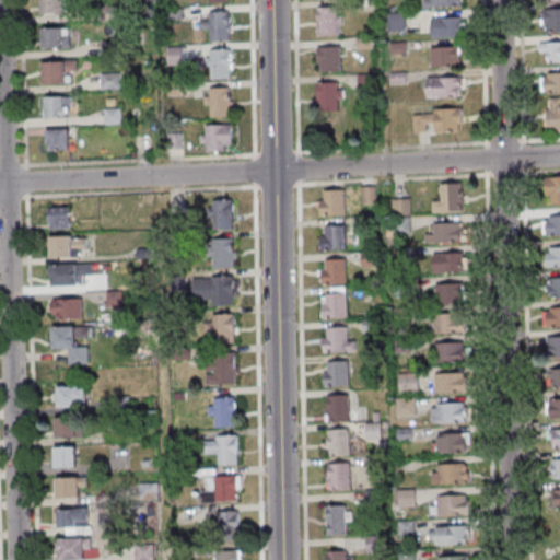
[(39,0),(71,0),(72,6),(66,6),(67,13),(62,13),(62,16),(41,18),(39,0)]
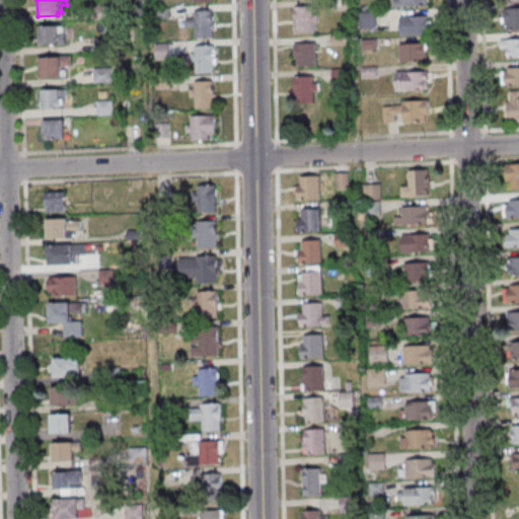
[(391,0),(391,8),(427,6),(426,0),(391,0)]
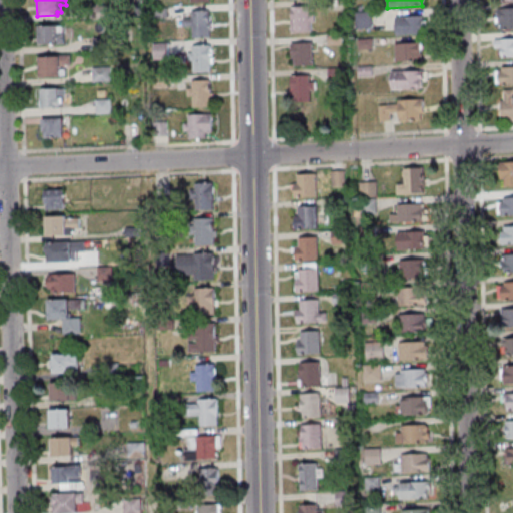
[(90,7),(104,6),(105,20),(91,20),(90,7)]
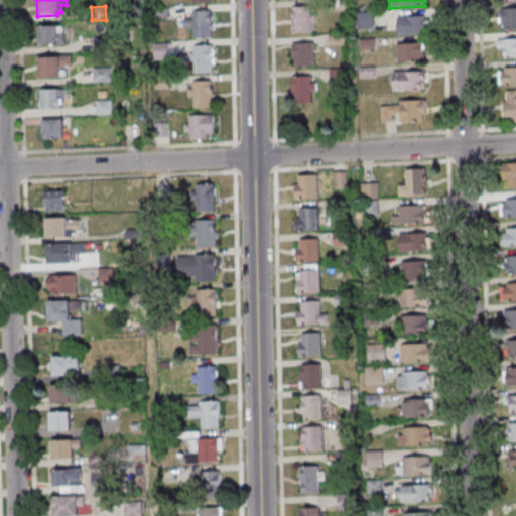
[(151,8),(167,7),(167,19),(151,19),(151,8)]
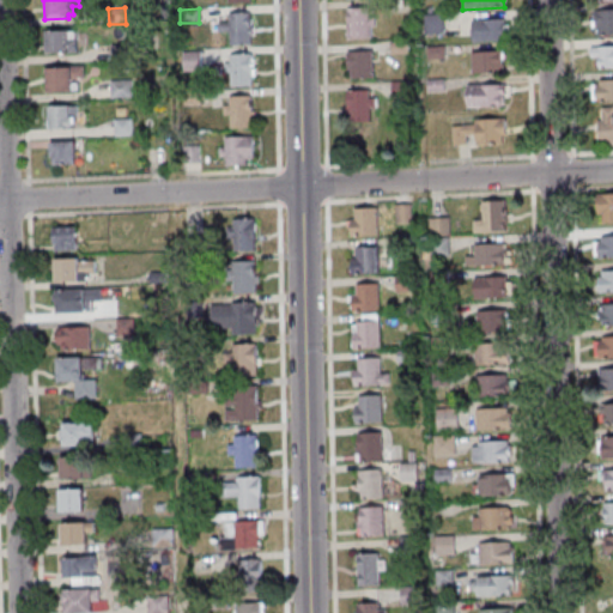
[(346,10),(368,8),(368,18),(375,18),(375,28),(370,29),(370,40),(346,41),(345,24),(346,24),(346,10)]
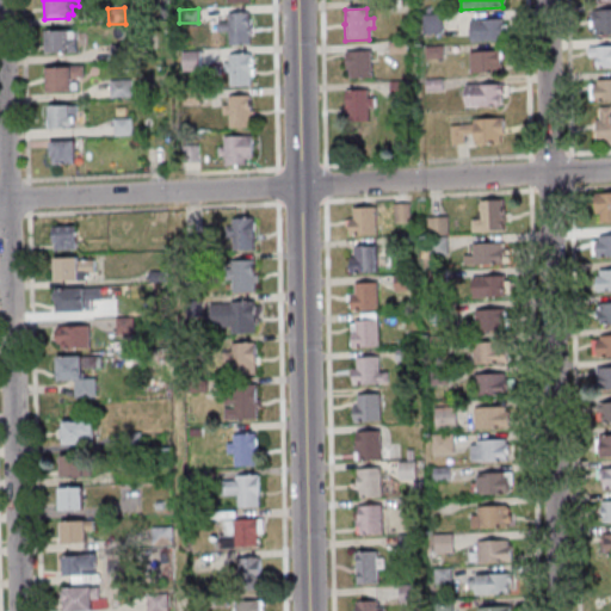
[(592,12),(610,10),(610,35),(596,36),(594,28),(592,29),(592,12)]
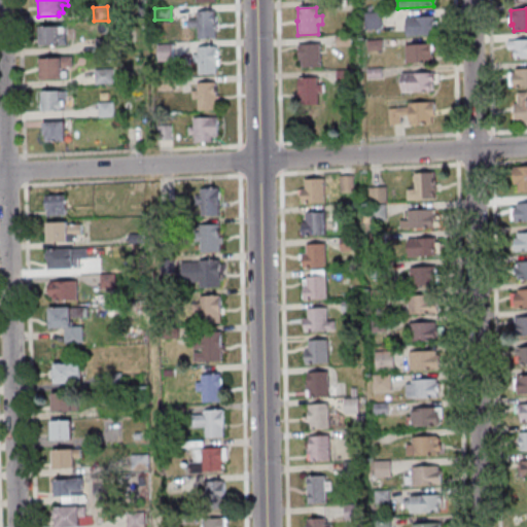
[(196,21),(196,12),(214,12),(214,24),(216,24),(216,33),(215,33),(215,40),(197,40),(196,28),(186,29),(186,21),(196,21)]
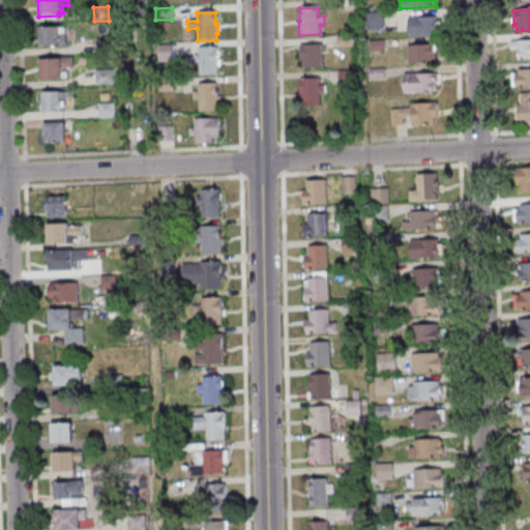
[(365,12),(382,12),(383,29),(366,30),(365,12)]
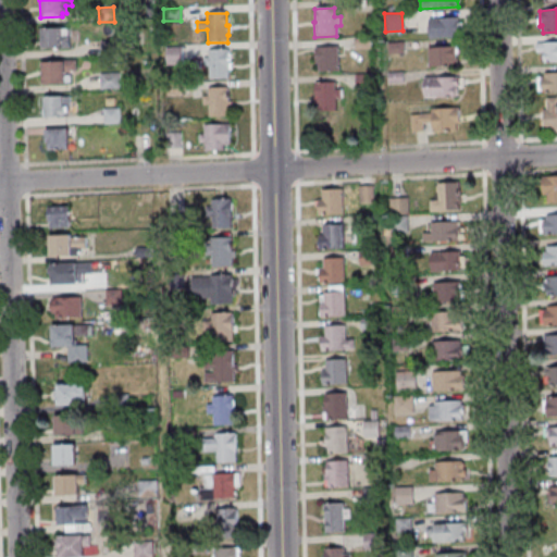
[(428,19),(457,17),(458,38),(429,39),(428,19)]
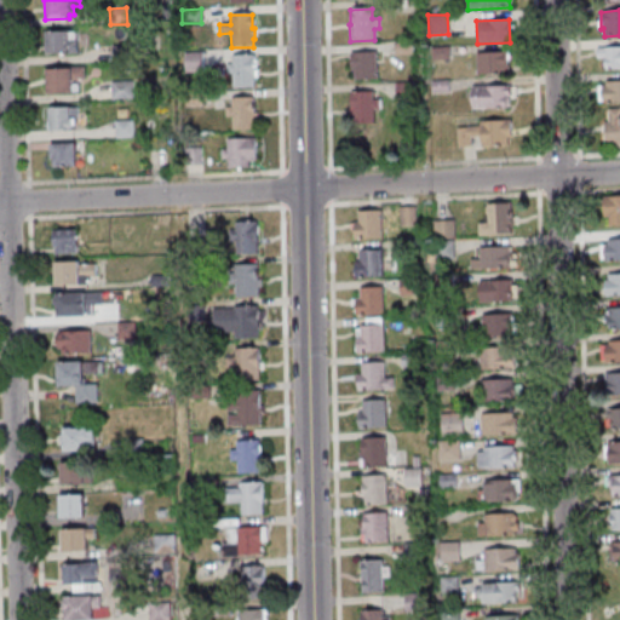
[(45,35),(76,34),(76,42),(78,42),(78,57),(46,58),(45,35)]
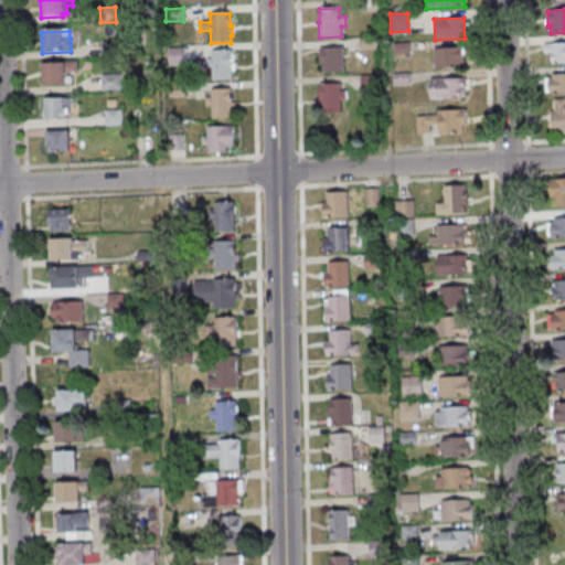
[(359,39),(360,51),(375,51),(375,39),(359,39)]
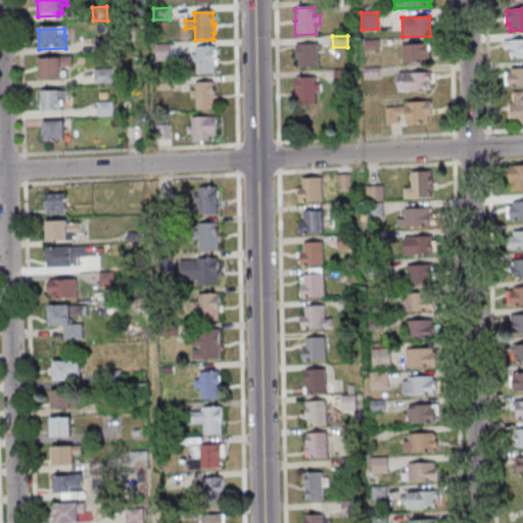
[(94,39),(94,53),(109,53),(109,39),(94,39)]
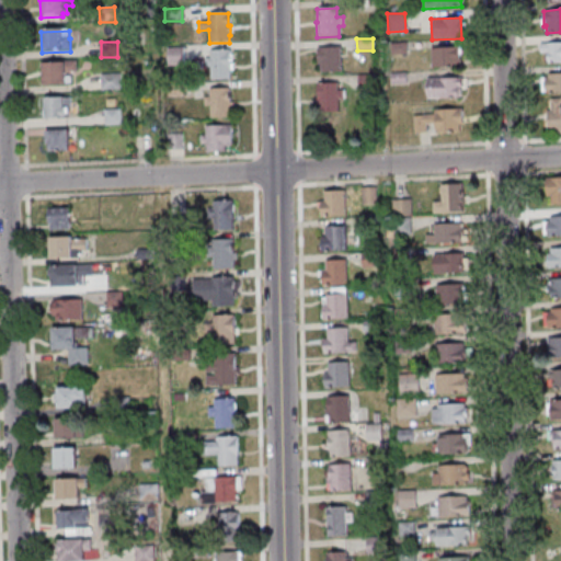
[(539,44),(560,42),(560,64),(547,65),(547,53),(539,54),(539,44)]
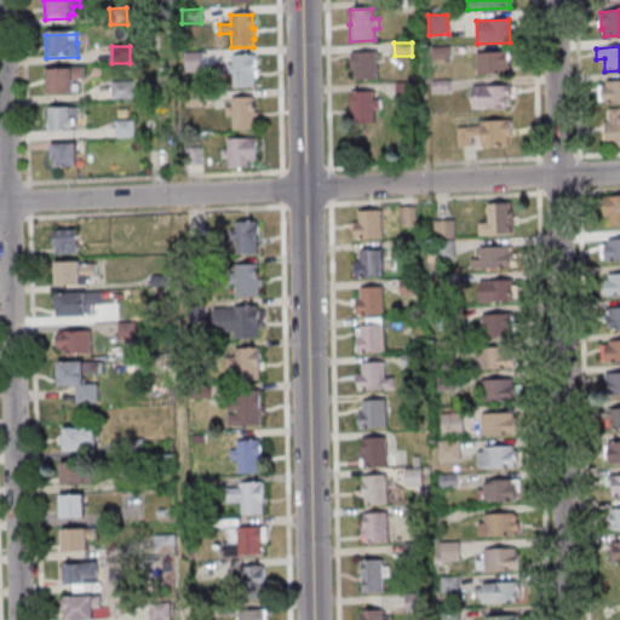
[(431,49),(448,47),(449,61),(431,61),(431,49)]
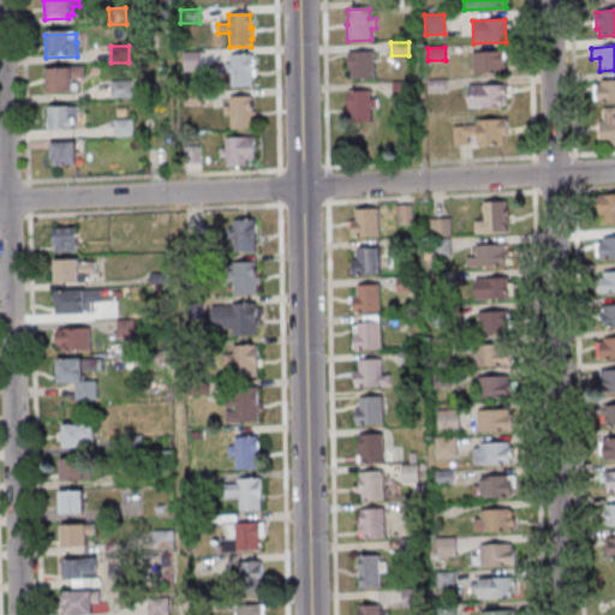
[(346,53),(372,52),(374,79),(351,81),(351,71),(347,71),(346,53)]
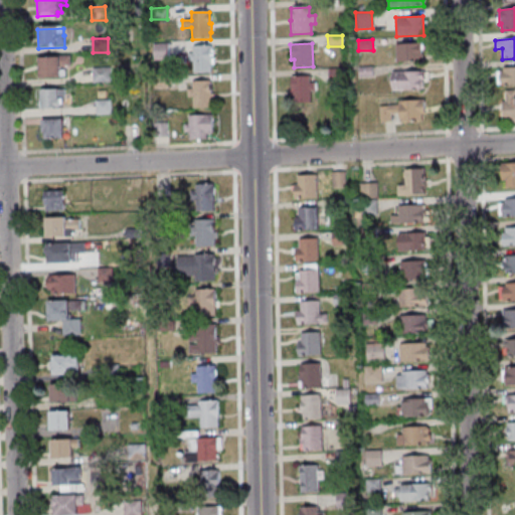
[(395,44),(420,43),(423,46),(423,49),(421,51),(422,63),(395,64),(395,44)]
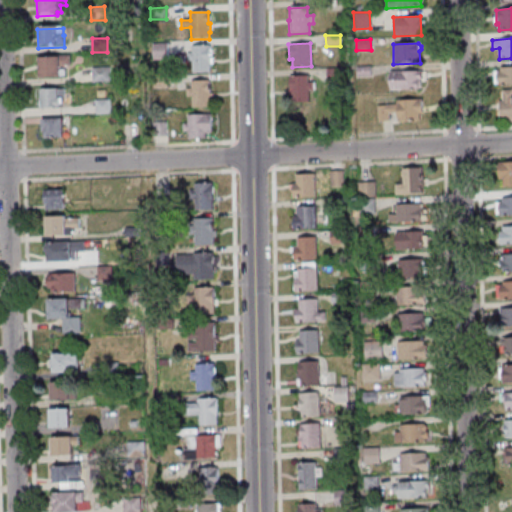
[(151,44),(166,44),(167,60),(151,61),(151,44)]
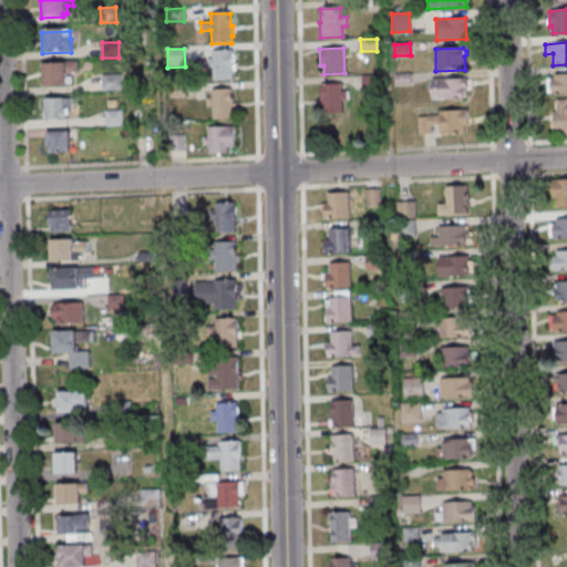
[(210,52),(232,51),(233,65),(235,65),(235,72),(232,72),(232,81),(212,81),(212,69),(206,69),(206,60),(210,60),(210,52)]
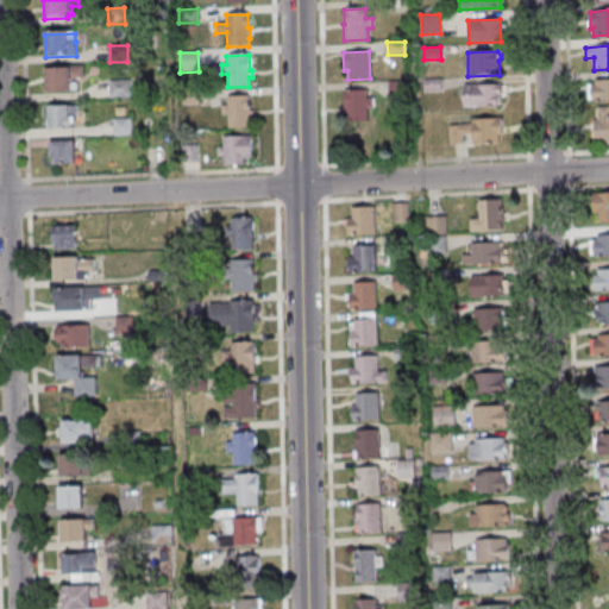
[(45,68),(82,67),(82,80),(70,80),(71,94),(46,95),(45,68)]
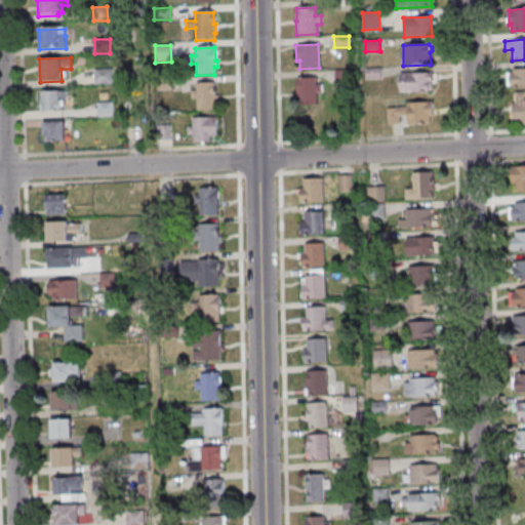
[(92,69),(93,85),(111,84),(111,68),(92,69)]
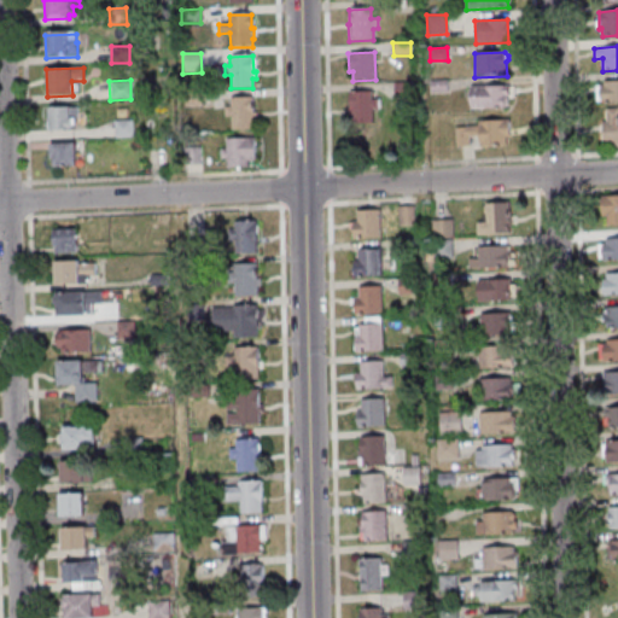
[(447,80),(447,93),(430,94),(429,81),(447,80)]
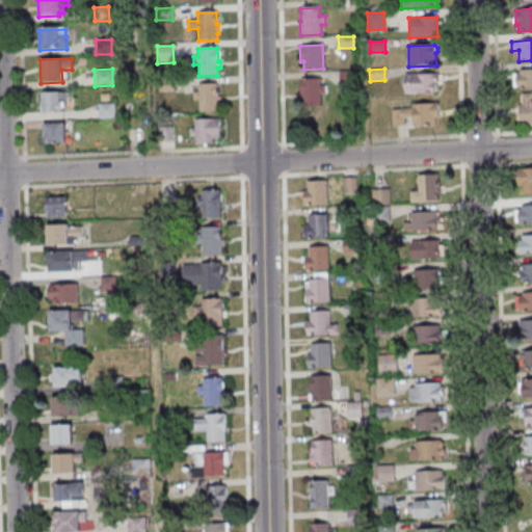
[(519,71),(531,69),(531,88),(517,90),(517,88),(512,88),(511,74),(520,74),(519,71)]
